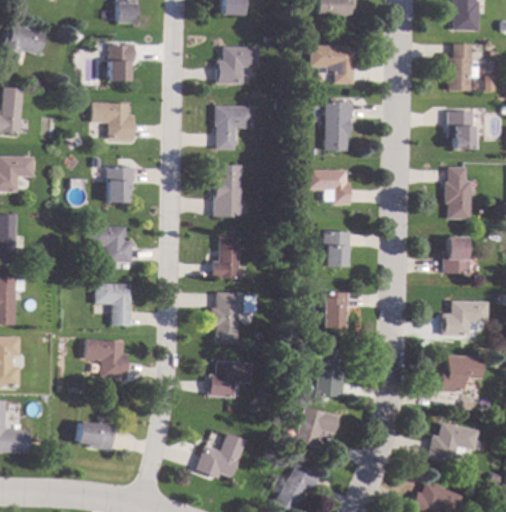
[(135,0),(135,23),(116,23),(116,0),(135,0)]
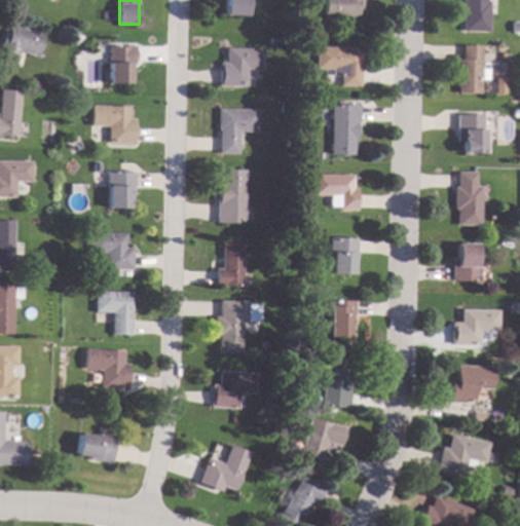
[(249,0),(249,15),(226,14),(226,0),(249,0)]
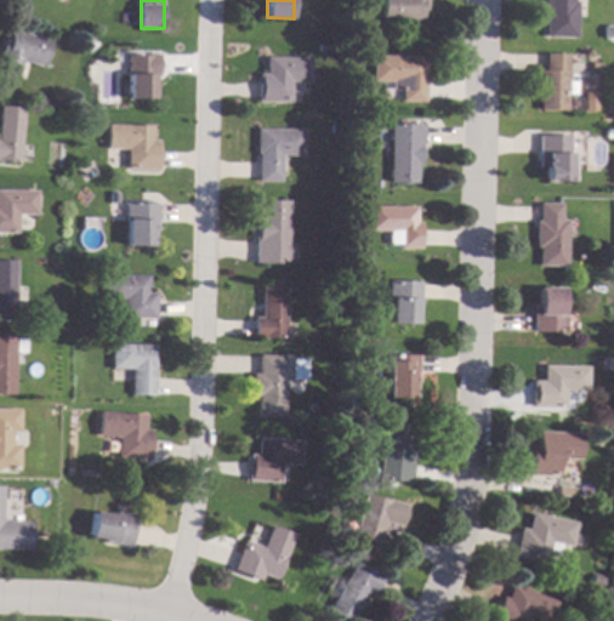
[(431,0),(431,11),(426,10),(426,20),(386,20),(386,0),(431,0)]
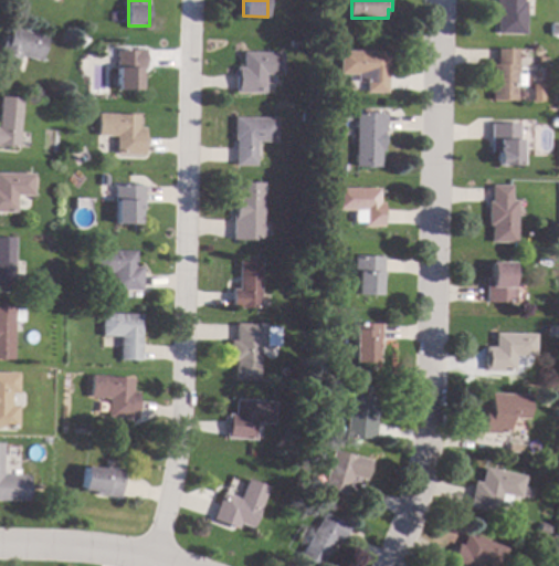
[(538,0),(538,3),(529,2),(529,33),(501,33),(501,13),(499,13),(499,0),(538,0)]
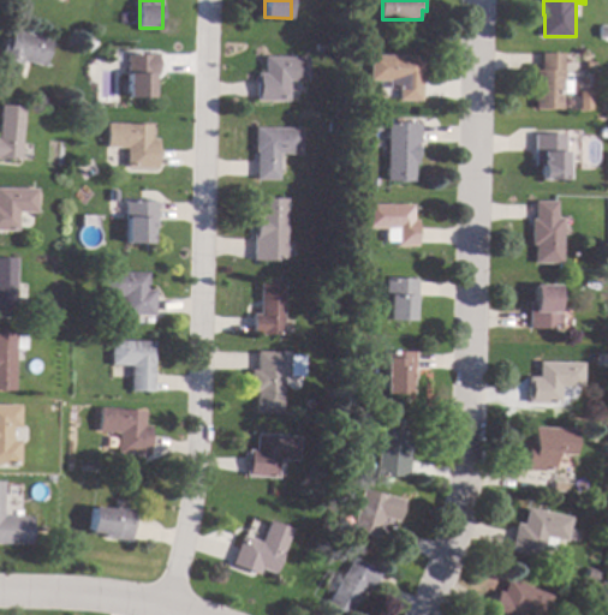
[(54,40),(47,66),(25,60),(22,77),(0,71),(9,39),(13,40),(16,30),(54,40)]
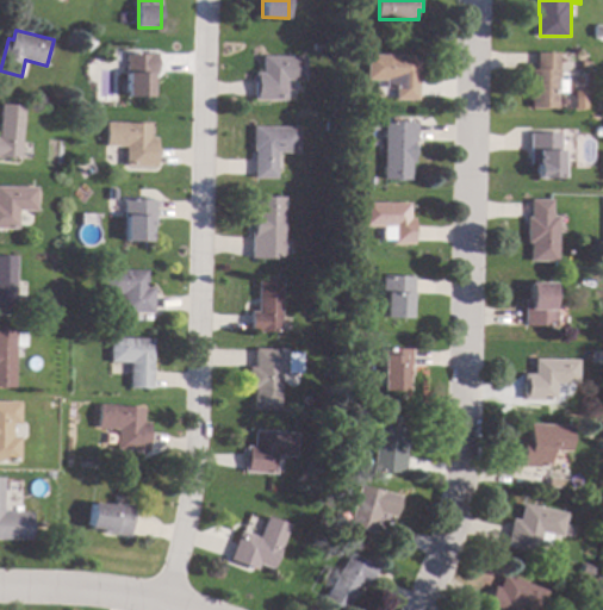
[(160,74),(154,74),(154,97),(129,97),(129,54),(160,53),(160,74)]
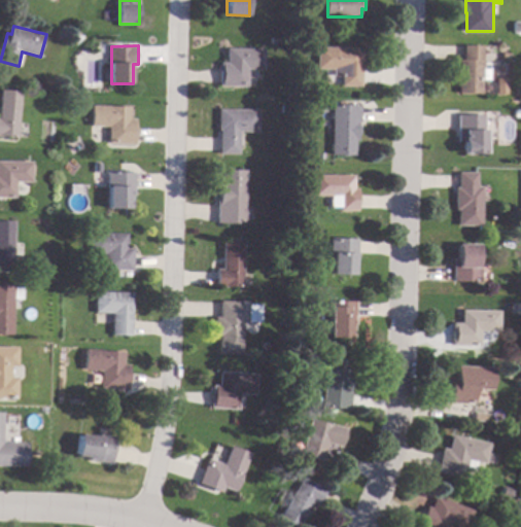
[(485,94),(461,93),(462,60),(466,60),(466,45),(485,46),(485,94)]
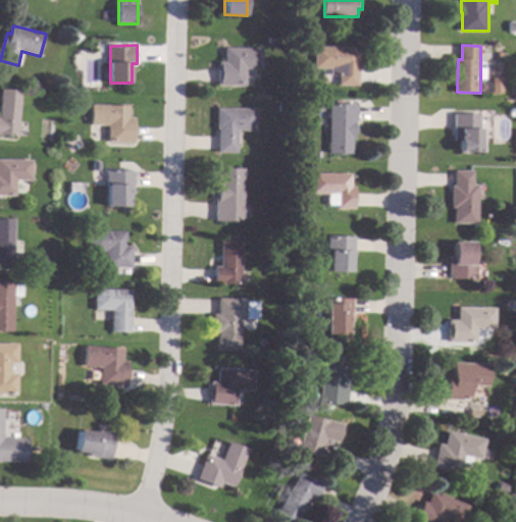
[(360,85),(342,85),(342,75),(332,75),(332,68),(317,68),(317,47),(361,47),(360,85)]
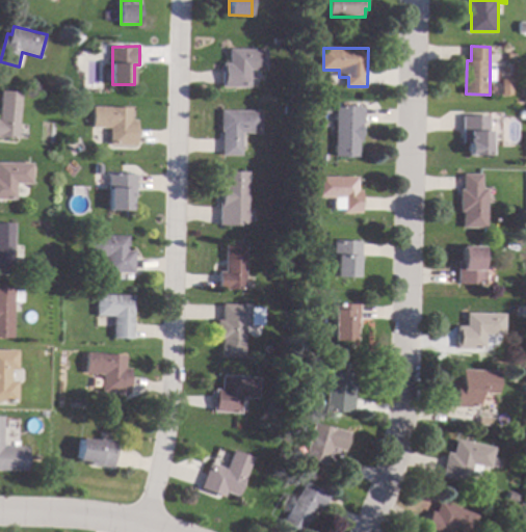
[(268,70),(253,70),(253,87),(225,87),(225,62),(231,63),(232,49),(269,50),(268,70)]
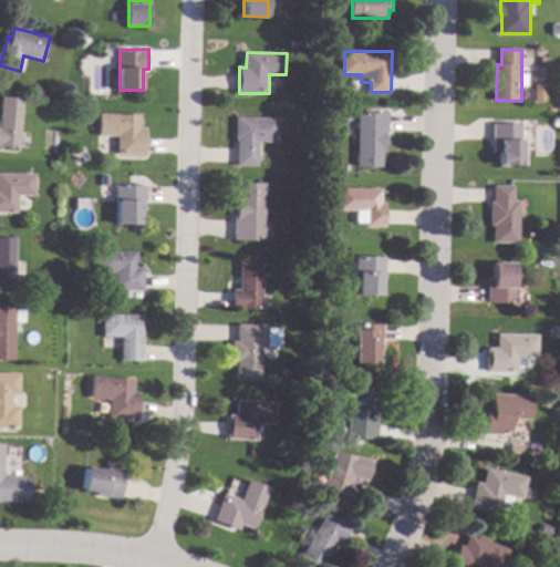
[(26,99),(21,148),(0,146),(0,127),(3,96),(26,99)]
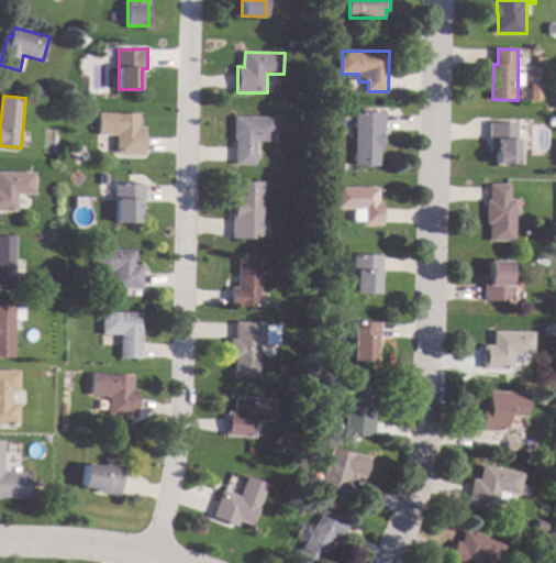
[(388,130),(385,130),(385,151),(382,151),(382,166),(357,165),(358,112),(388,113),(388,130)]
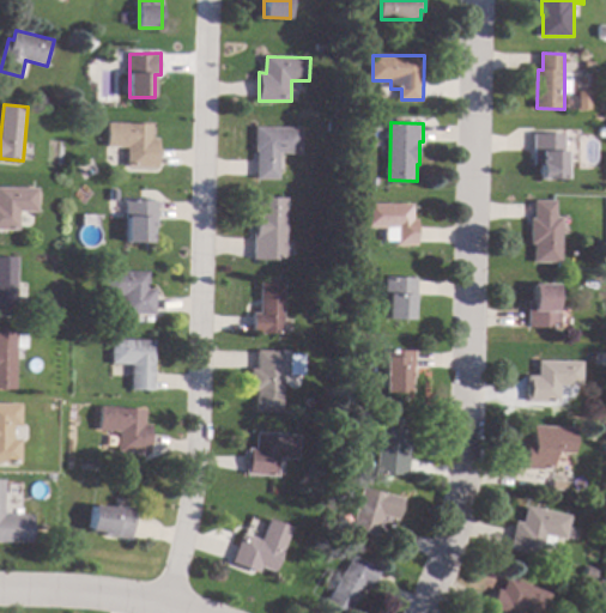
[(155,138),(161,138),(161,168),(129,167),(129,146),(109,146),(110,123),(155,125),(155,138)]
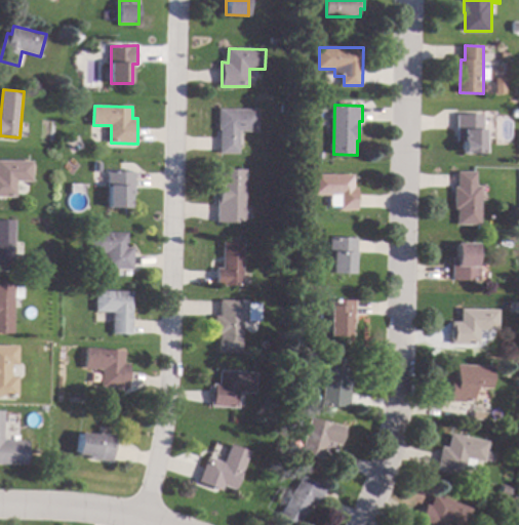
[(261,110),(260,131),(241,131),(241,154),(222,153),(223,129),(221,129),(222,109),(261,110)]
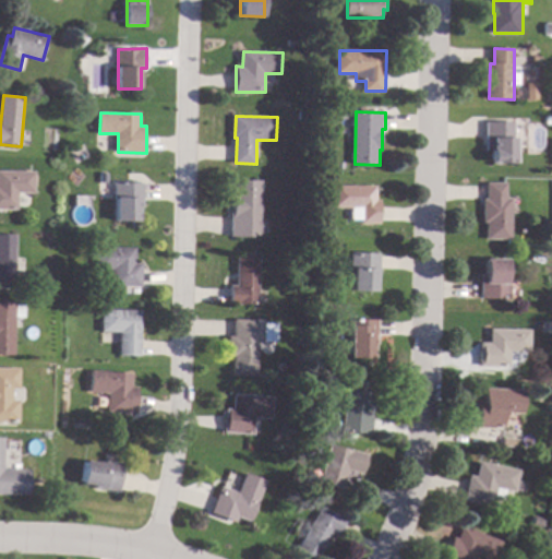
[(517,163),(494,163),(494,150),(489,150),(489,122),(517,121),(517,163)]
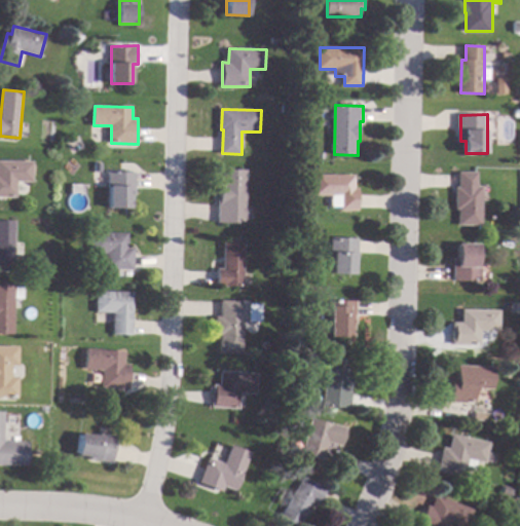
[(34,182),(17,182),(17,197),(0,197),(0,161),(34,161),(34,182)]
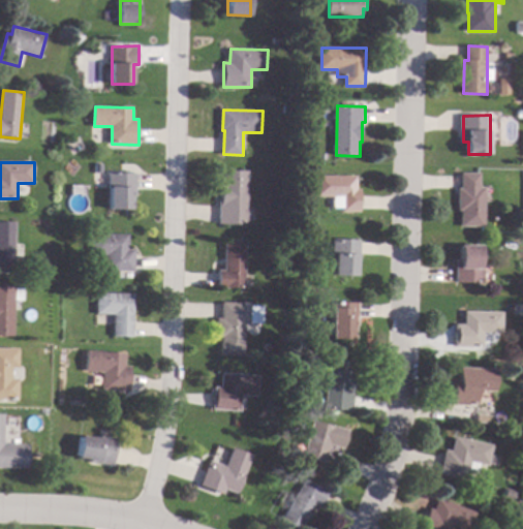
[(249,222),(241,222),(241,224),(221,223),(221,199),(223,199),(223,185),(225,186),(226,170),(250,170),(249,222)]
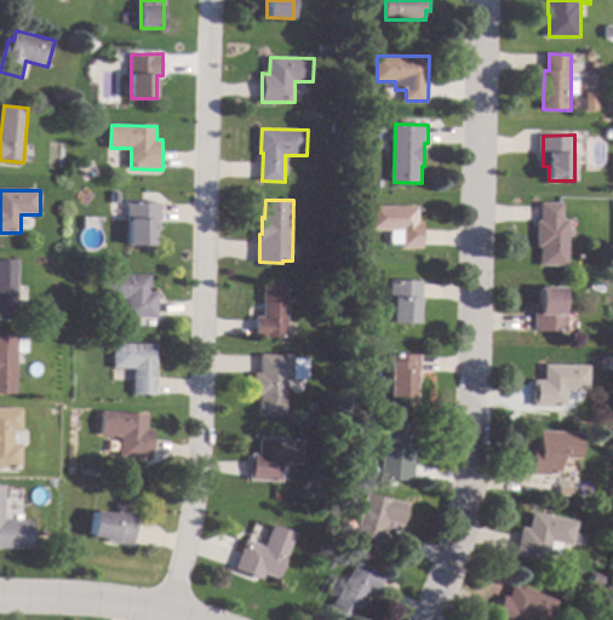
[(161,230),(155,230),(155,246),(131,245),(131,202),(161,204),(161,230)]
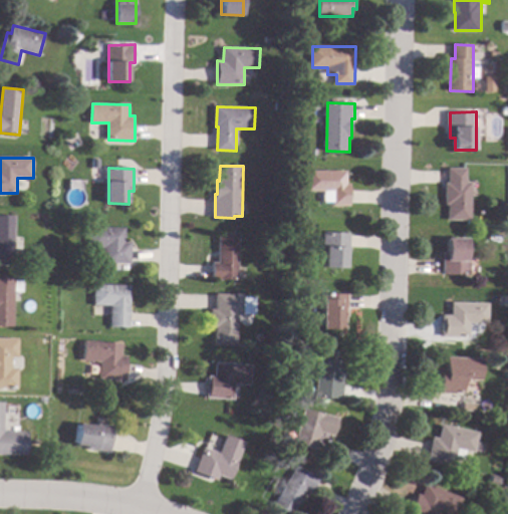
[(469,182),(473,182),(473,220),(450,220),(450,205),(448,205),(448,183),(451,183),(451,168),(469,168),(469,182)]
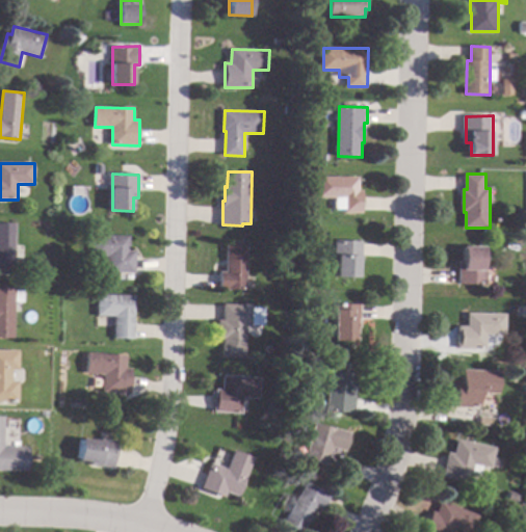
[(360,190),(365,190),(364,213),(346,212),(346,197),(320,197),(320,177),(361,177),(360,190)]
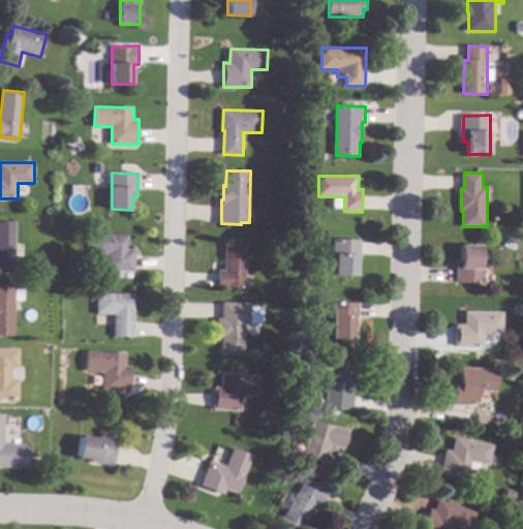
[(16,271),(0,271),(0,221),(17,222),(16,271)]
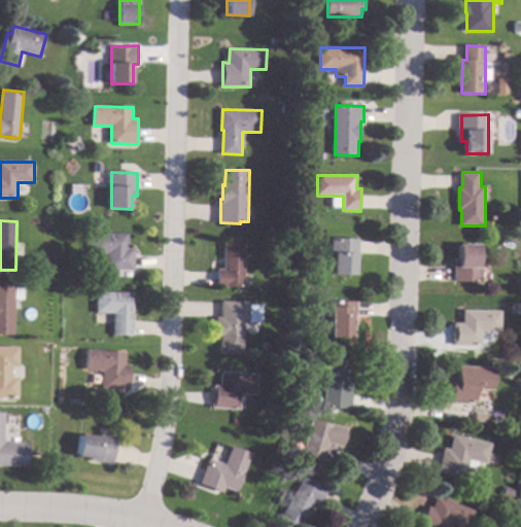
[(130,248),(136,248),(136,270),(108,270),(108,254),(93,253),(94,234),(130,234),(130,248)]
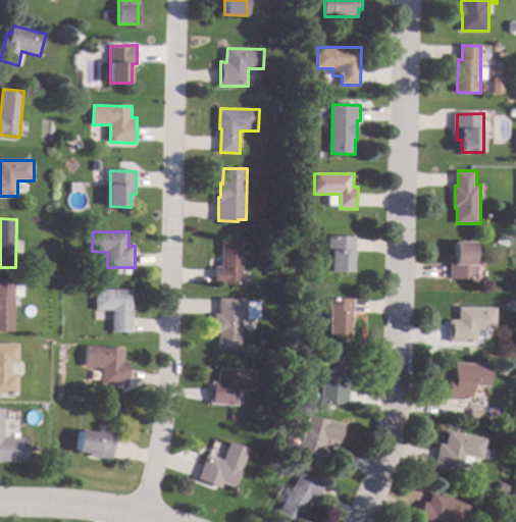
[(357,259),(354,259),(354,272),(332,271),(332,252),(330,252),(331,236),(358,237),(357,259)]
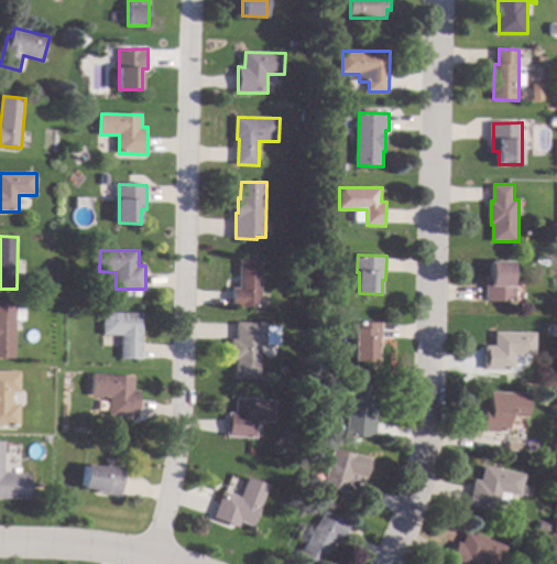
[(263,307),(235,307),(235,288),(241,288),(242,257),(264,258),(263,307)]
